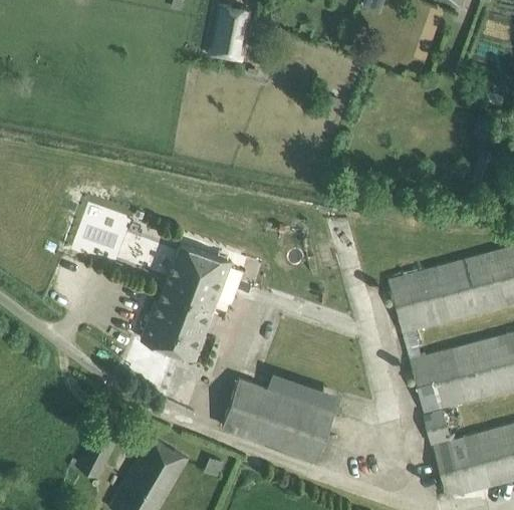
[(364,0),(361,9),(378,16),(384,0),(364,0)]
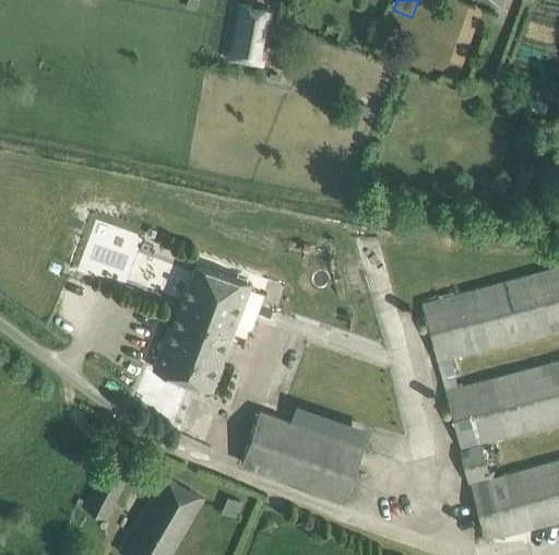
[(473,0),(499,10),(502,0),(473,0)]
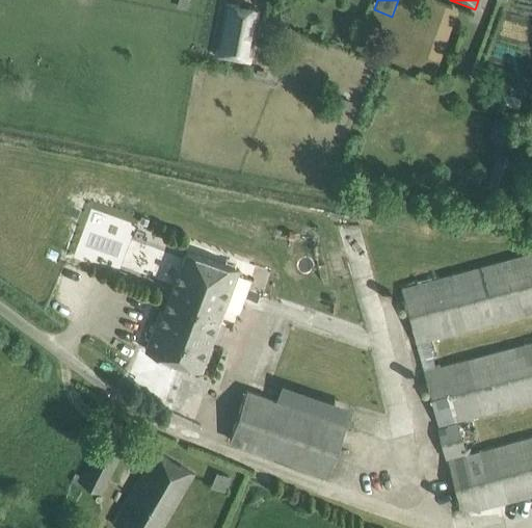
[(225,7),(216,58),(248,64),(258,14),(225,7)]
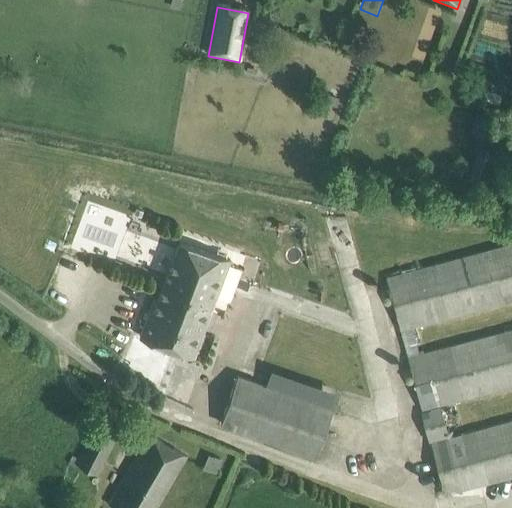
[(511,243),(386,277),(422,412),(419,412),(428,444),(432,443),(447,499),(511,480),(511,421),(449,439),(441,409),(511,389),(511,331),(419,357),(411,329),(511,302),(511,243)]
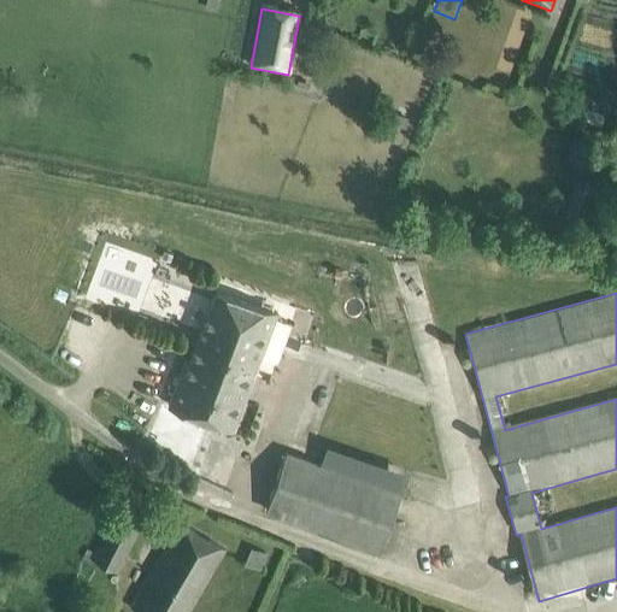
[(181,376),(168,409),(223,429),(234,434),(253,381),(260,362),(276,369),(291,329),(275,323),(276,318),(238,304),(216,295),(184,377),(181,376)]
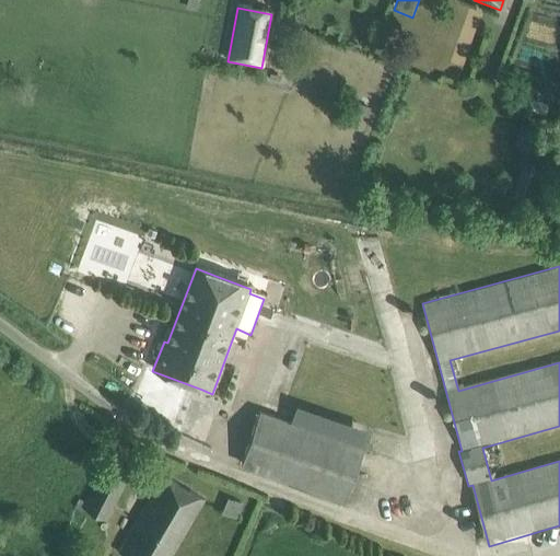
[(346,502),(364,451),(259,415),(242,467),(346,502)]
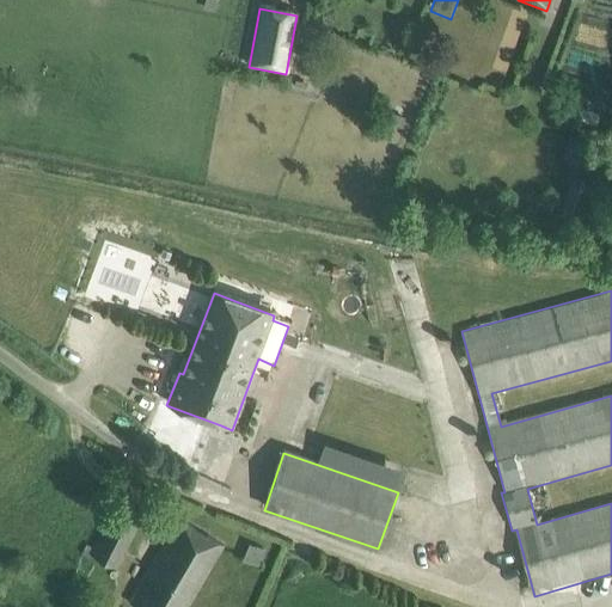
[(91,557),(116,571),(141,521),(116,508),(91,557)]
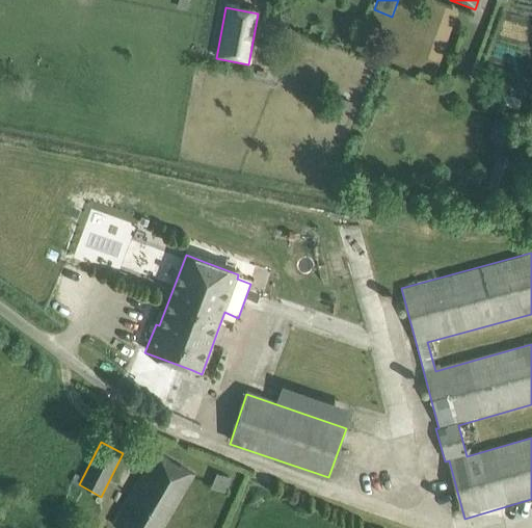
[(155,455),(112,527),(163,527),(193,478),(173,466),(155,455)]
